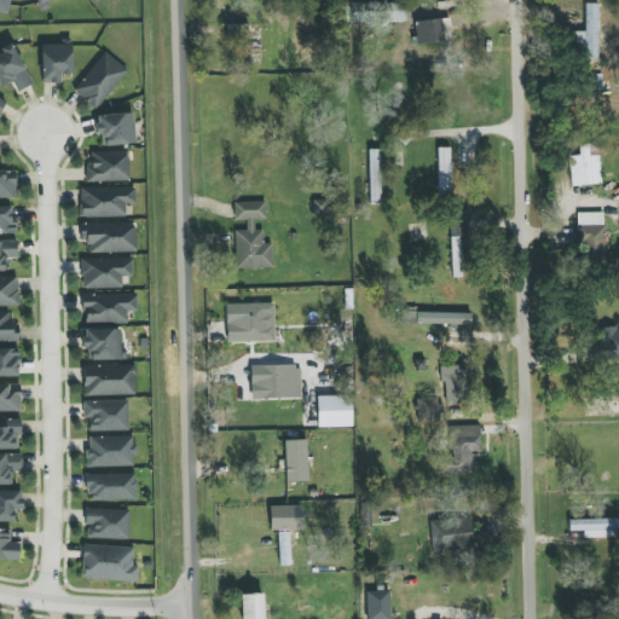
[(10,0),(0,0),(0,12),(7,15),(10,0)]
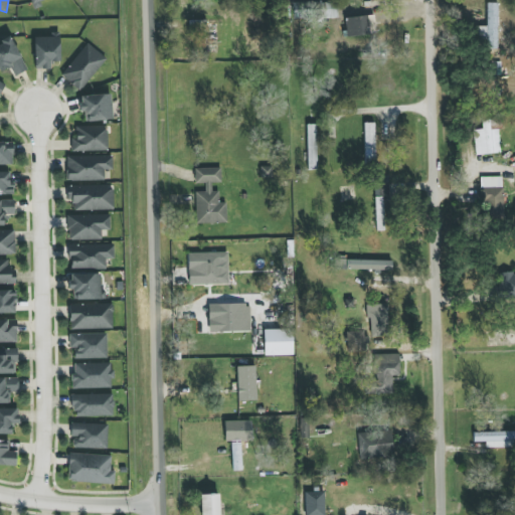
[(42,0),(30,0),(34,9),(42,6),(40,1),(42,0)]
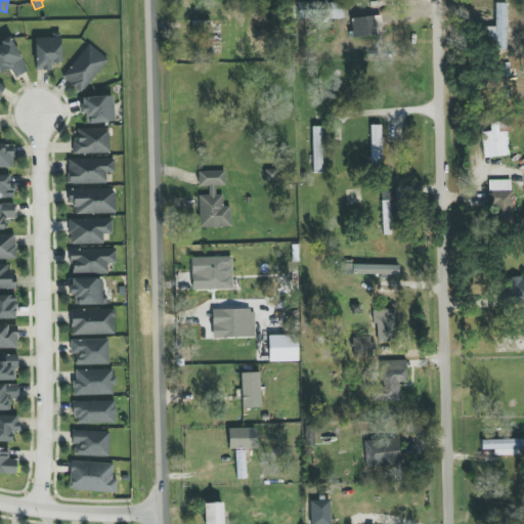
[(486,27),(486,40),(494,40),(494,49),(506,49),(508,3),(495,3),(495,27),(486,27)]
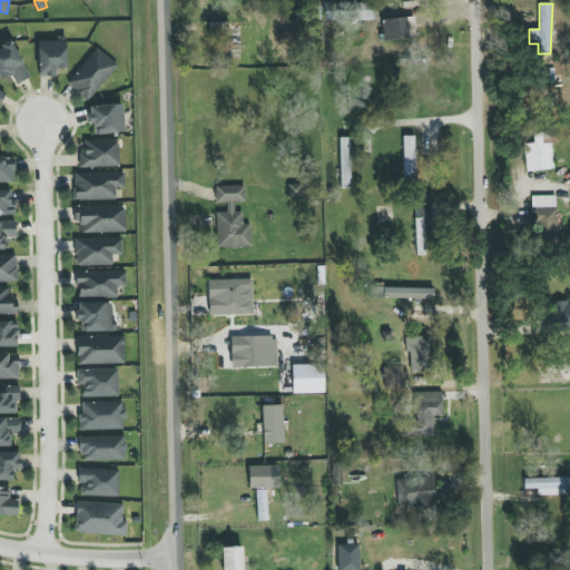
[(384,40),(415,39),(414,18),(383,19),(384,40)]
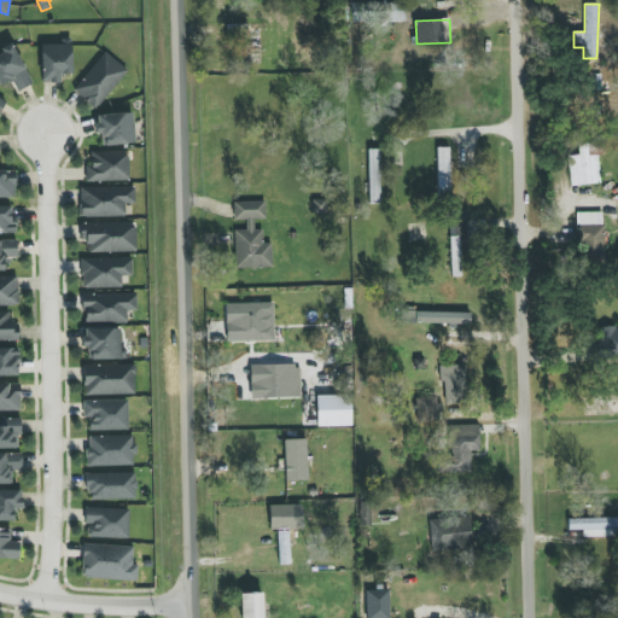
[(41,45),(42,83),(59,82),(59,74),(73,74),(71,44),(41,45)]
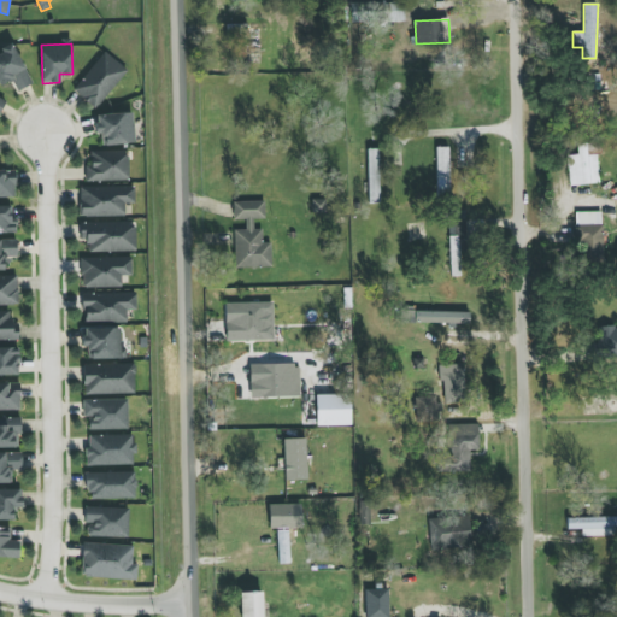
[(0,51),(0,86),(11,80),(17,92),(33,83),(12,45),(0,51)]
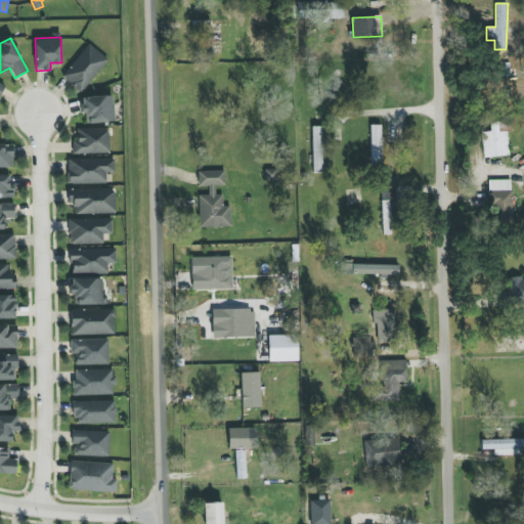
[(107,58),(87,44),(62,79),(83,93),(107,58)]
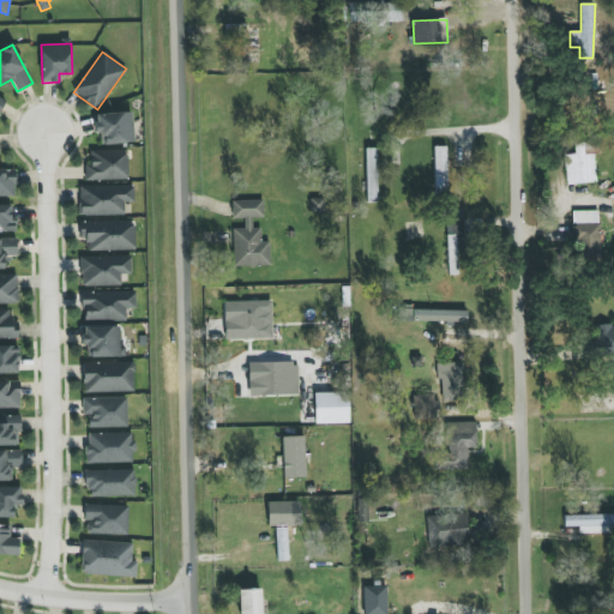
[(102,144),(133,144),(132,113),(95,114),(96,134),(101,134),(102,144)]
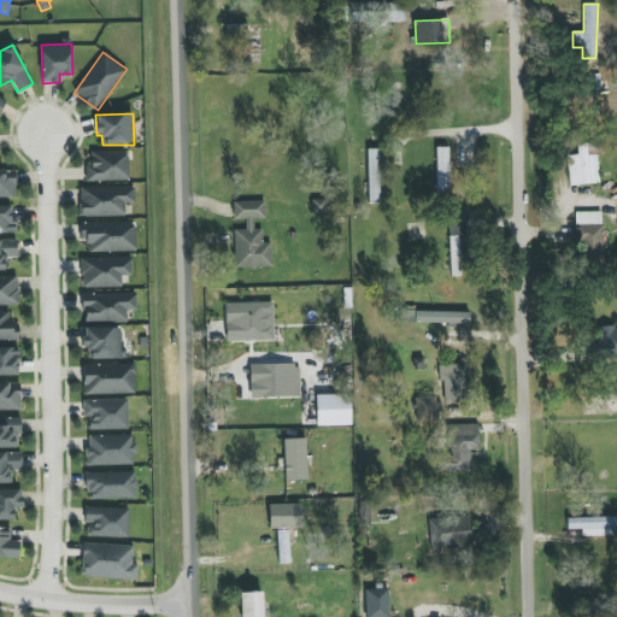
[(569,186),(599,184),(597,156),(586,157),(586,144),(577,144),(577,156),(568,156),(569,186)]
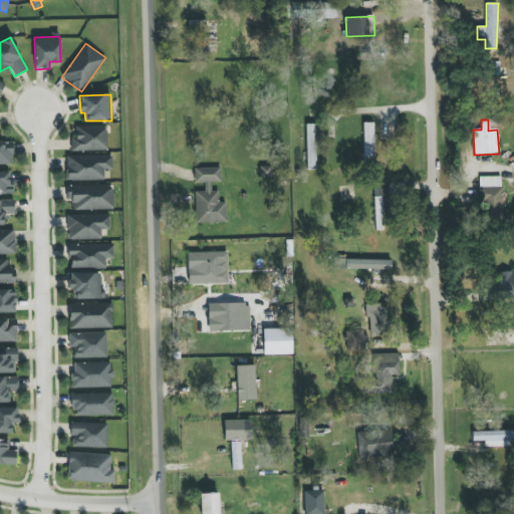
[(364,165),(374,165),(373,123),(363,123),(364,165)]
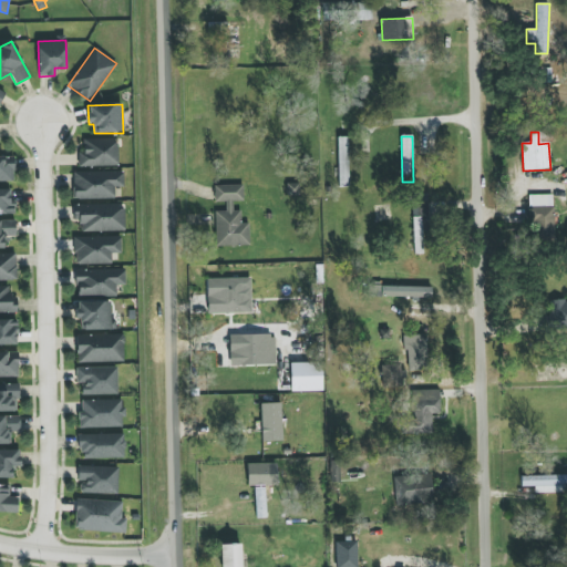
[(349,187),(349,137),(338,137),(338,187),(349,187)]
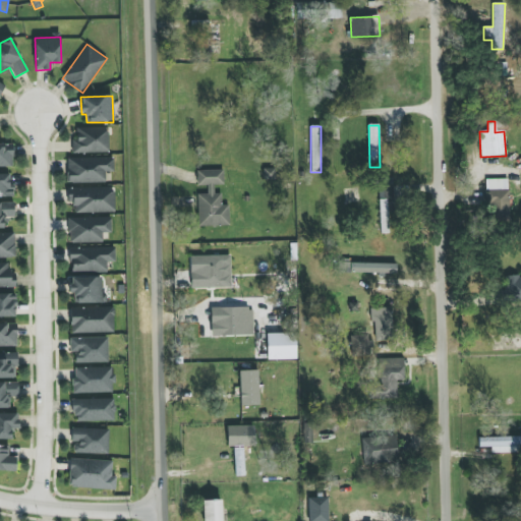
[(72,154),(109,153),(108,127),(76,128),(76,136),(71,137),(72,154)]
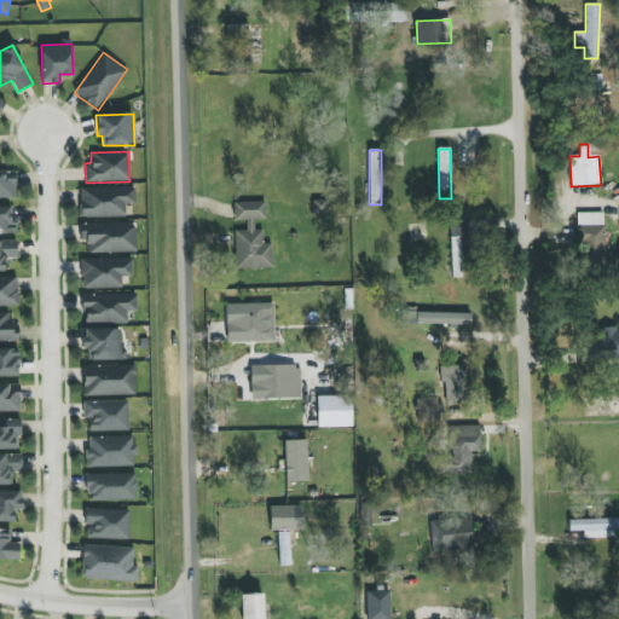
[(16,172),(0,171),(0,198),(15,198),(16,172)]
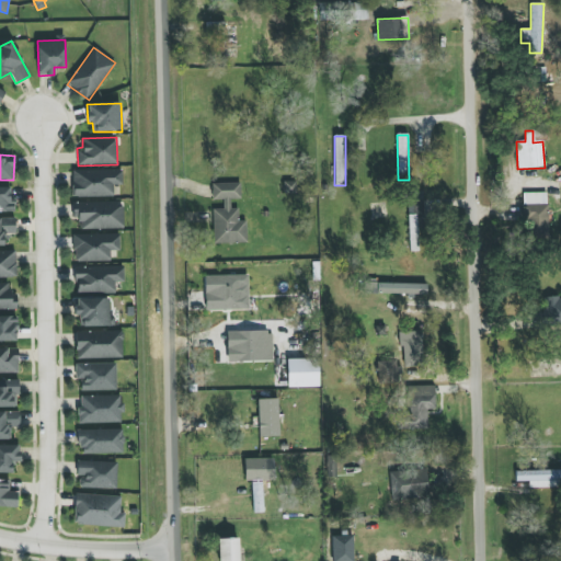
[(122,170),(72,171),(72,197),(113,196),(113,184),(122,184),(122,170)]
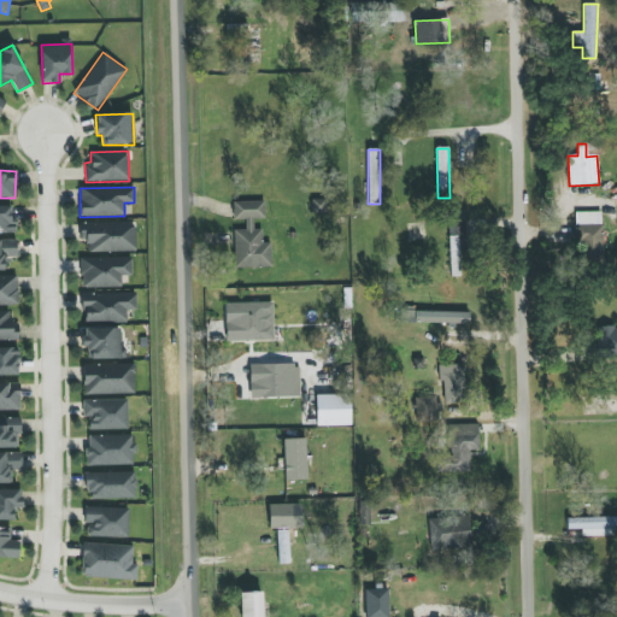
[(235,268),(271,268),(271,242),(263,242),(262,229),(253,230),(253,219),(265,218),(264,201),(234,201),(234,219),(246,219),(246,230),(234,230),(235,268)]
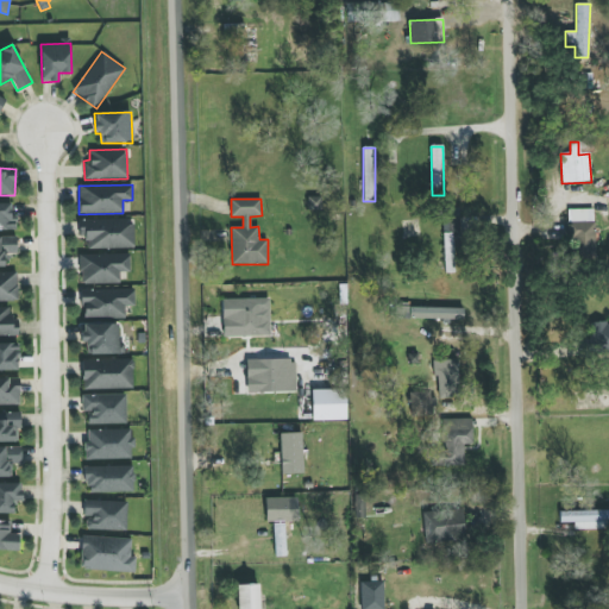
[(11,217),(12,205),(0,203),(0,230),(16,231),(16,217),(11,217)]
